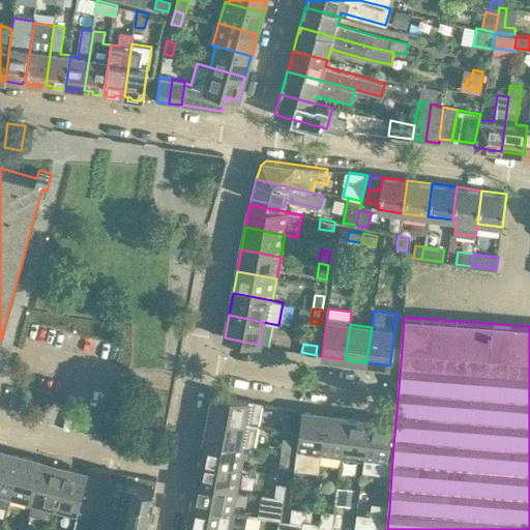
[(213,393),(209,416),(258,425),(263,403),(248,400),(213,393)]
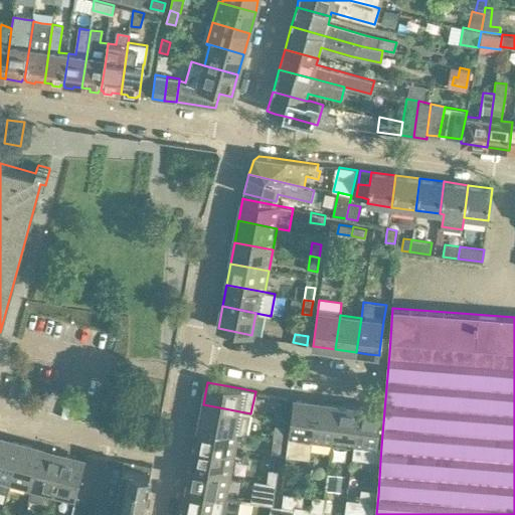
[(288,398),(274,395),(272,403),(286,406),(288,398)]
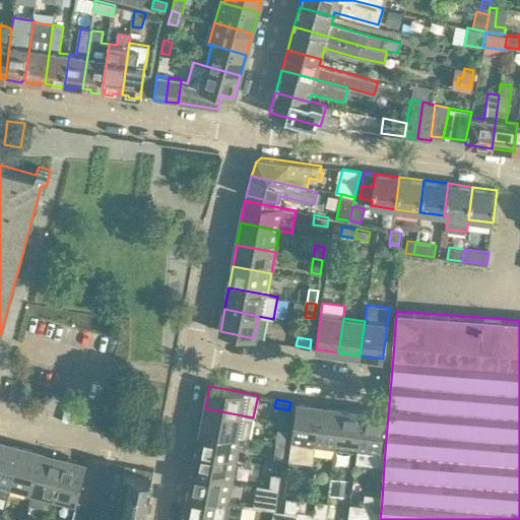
[(297,402),(288,458),(312,461),(314,444),(319,405),(297,402)]
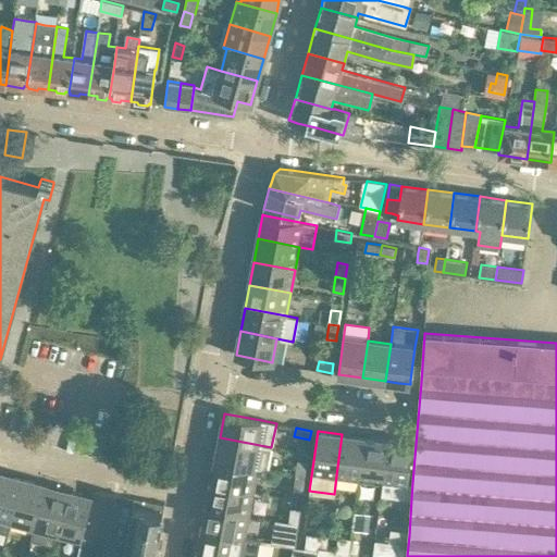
[(342,434),(336,475),(359,479),(366,437),(342,434)]
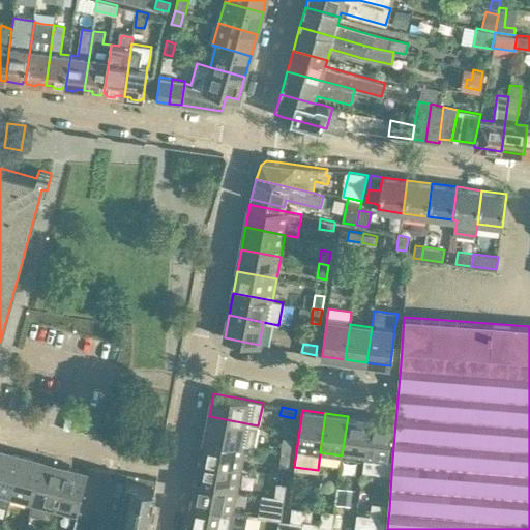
[(209,416),(205,437),(209,438),(244,444),(254,446),(258,425),(209,416)]
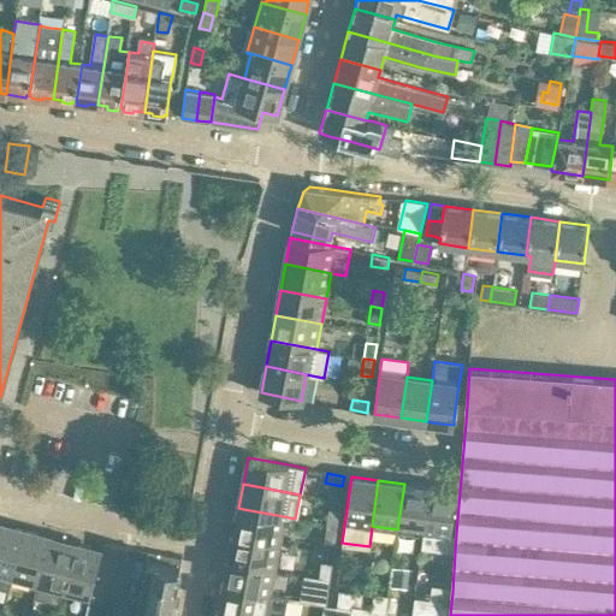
[(404,484),(397,529),(424,533),(430,491),(430,487),(404,484)]
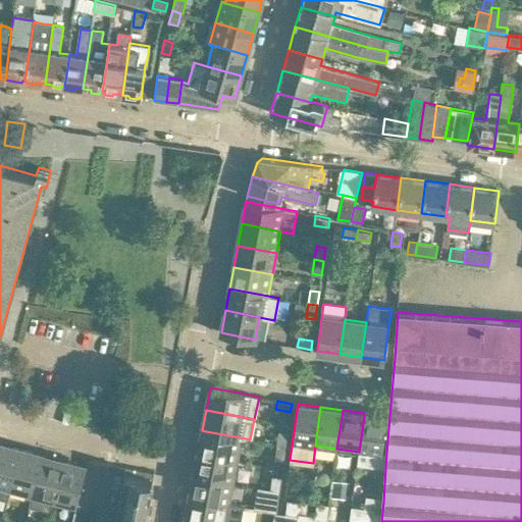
[(364,416),(359,452),(357,463),(385,467),(386,453),(381,453),(386,416),(364,413),(364,416)]
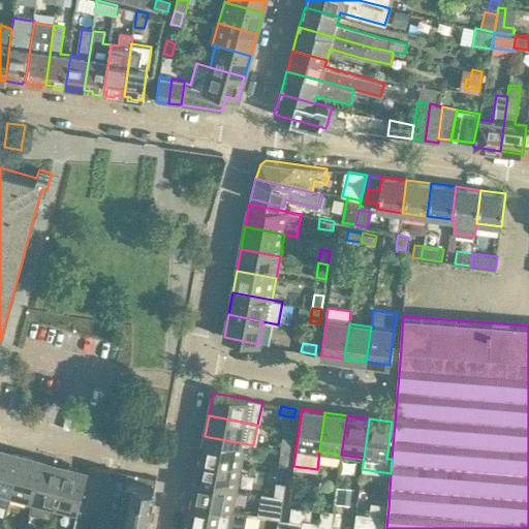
[(244,443),(209,437),(205,436),(200,459),(240,466),(244,443)]
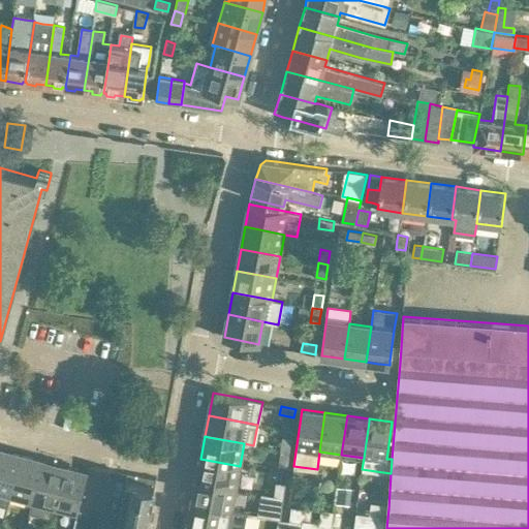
[(282,437),(280,452),(289,453),(291,438),(282,437)]
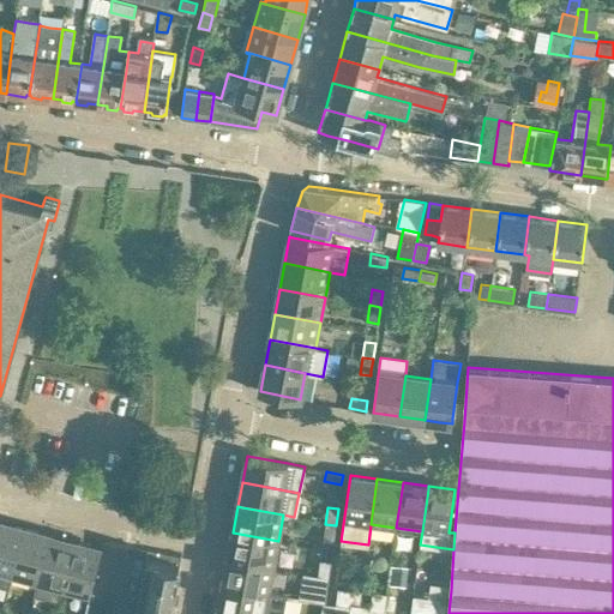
[(0,585),(8,588),(13,572),(25,528),(0,521),(0,585)]
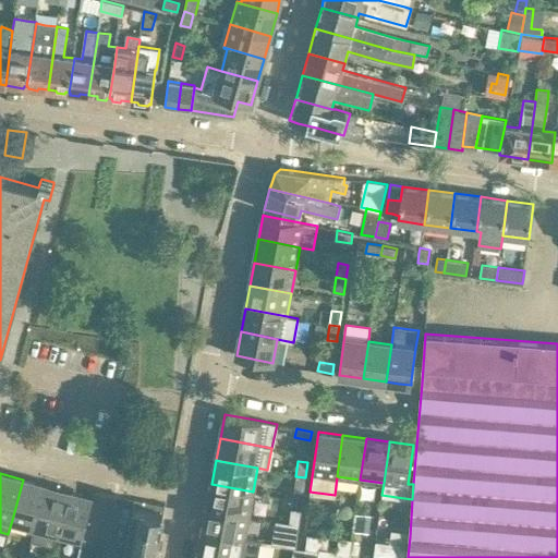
[(305,477),(295,476),(293,490),(303,492),(305,477)]
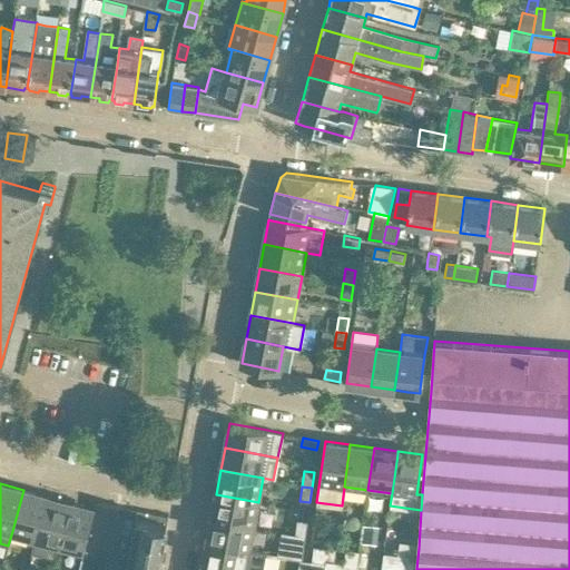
[(23,490),(12,531),(35,537),(46,495),(23,490)]
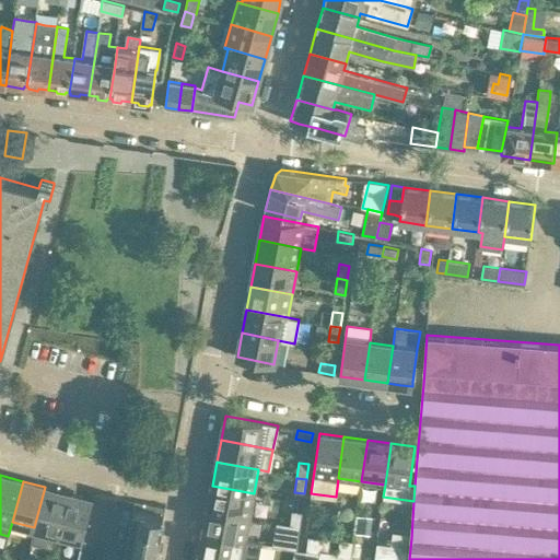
[(208,509),(211,510),(249,516),(254,493),(212,486),(208,509)]
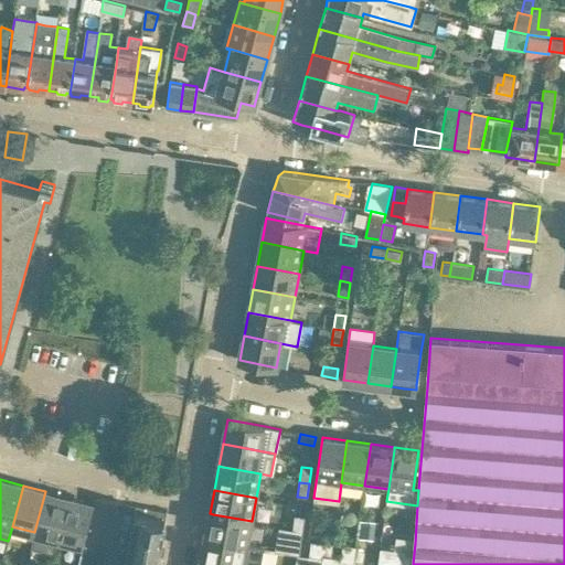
[(34,532),(31,547),(54,553),(57,539),(68,498),(45,491),(34,532)]
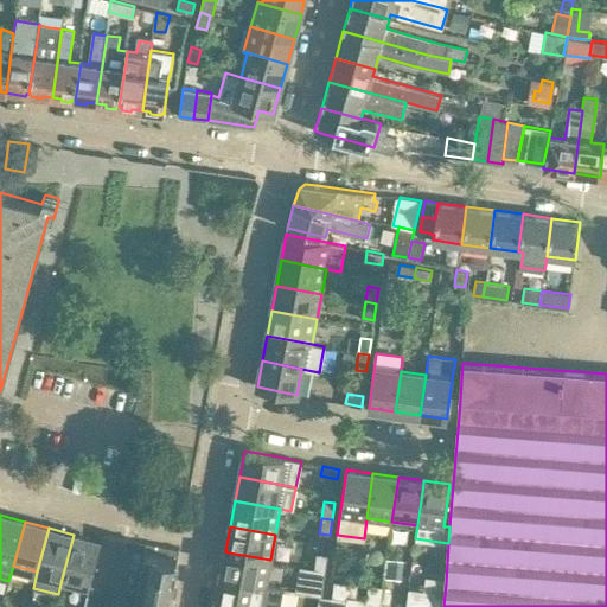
[(101,534),(100,541),(89,586),(83,606),(109,606),(127,540),(101,534)]
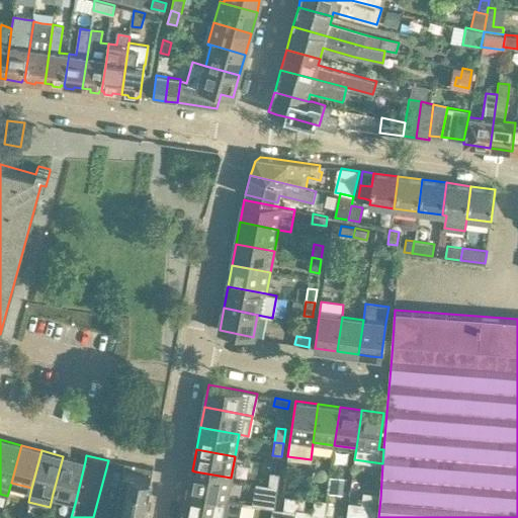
[(63,456),(53,494),(76,500),(85,461),(63,456)]
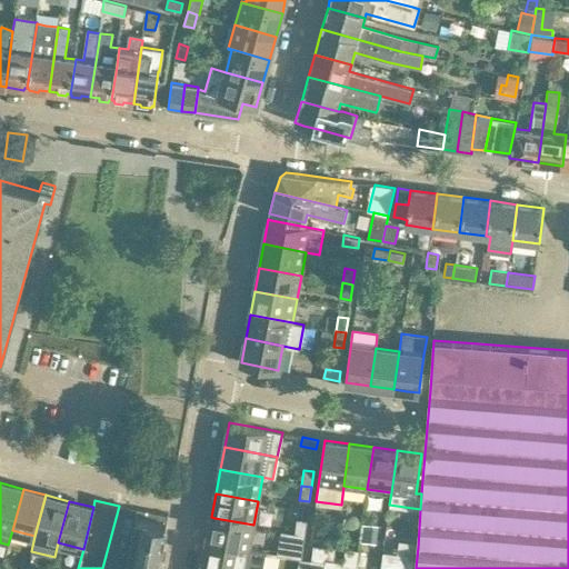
[(157,568),(168,516),(169,513),(167,512),(167,513),(166,513),(166,515),(137,509),(126,568),(157,568)]
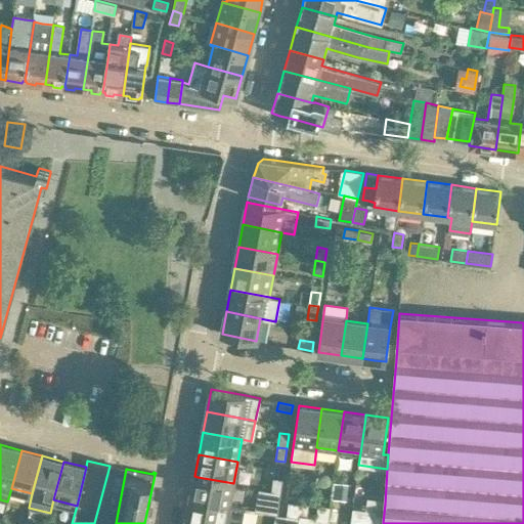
[(194,476),(190,497),(228,506),(233,483),(198,477),(194,476)]
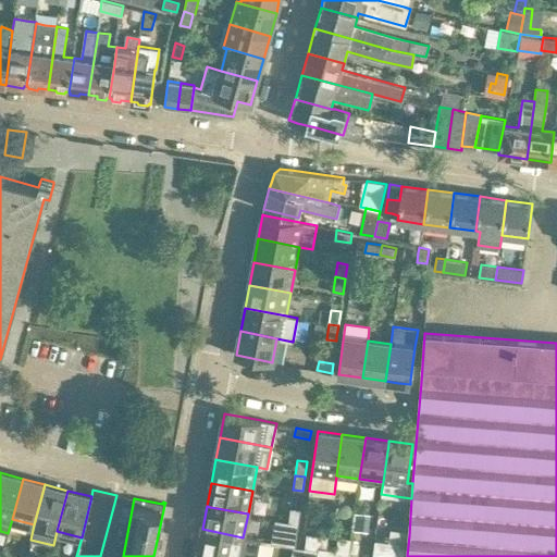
[(291,507),(288,522),(298,523),(300,509),(291,507)]
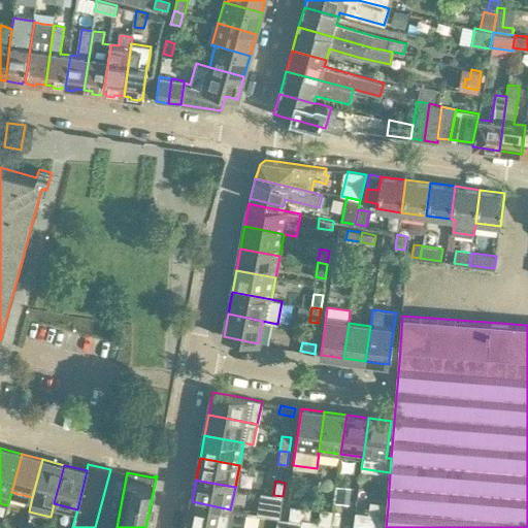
[(335,492),(334,501),(349,503),(350,494),(335,492)]
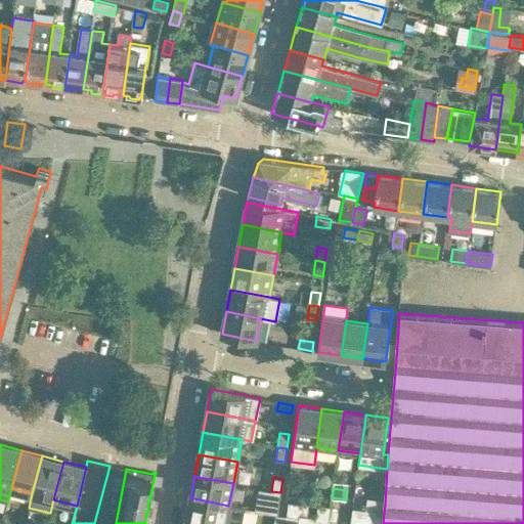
[(278,506),(280,492),(271,491),(270,505),(278,506)]
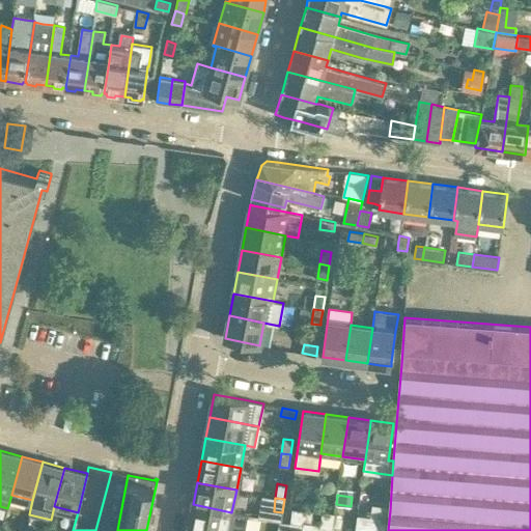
[(193,504),(189,527),(212,530),(244,530),(247,515),(231,512),(193,504)]
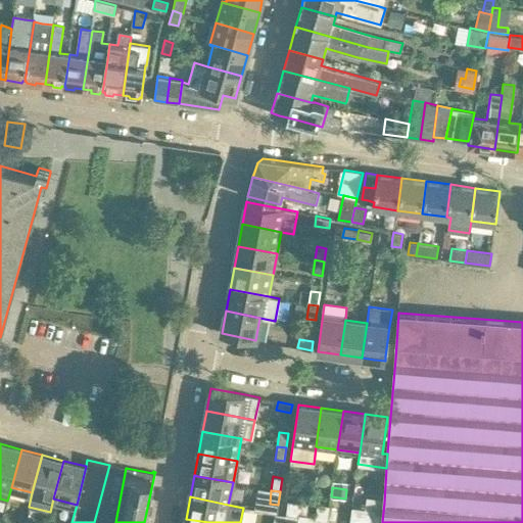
[(361,508),(351,507),(350,521),(355,522),(382,522),(384,503),(362,500),(361,508)]
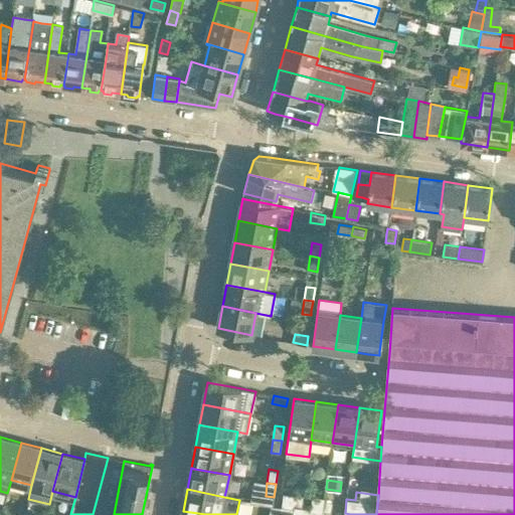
[(312,496),(310,508),(323,511),(325,498),(312,496)]
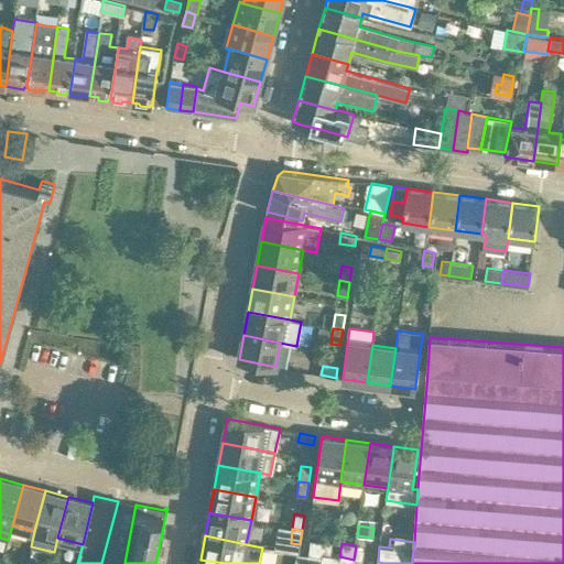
[(353,563),(354,560),(339,556),(322,554),(321,556),(322,556),(321,563),(353,563)]
